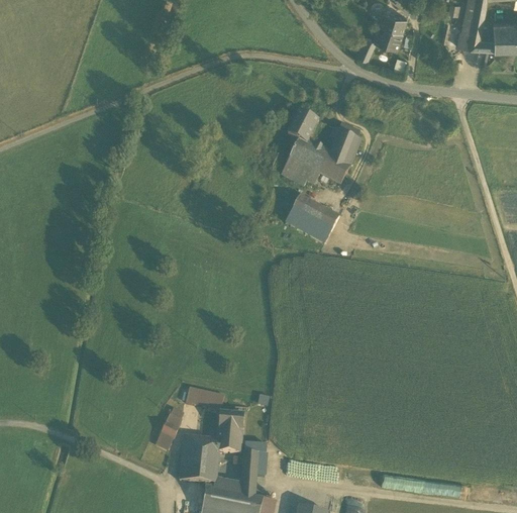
[(395,0),(407,9),(411,3),(413,1),(412,0),(395,0)]
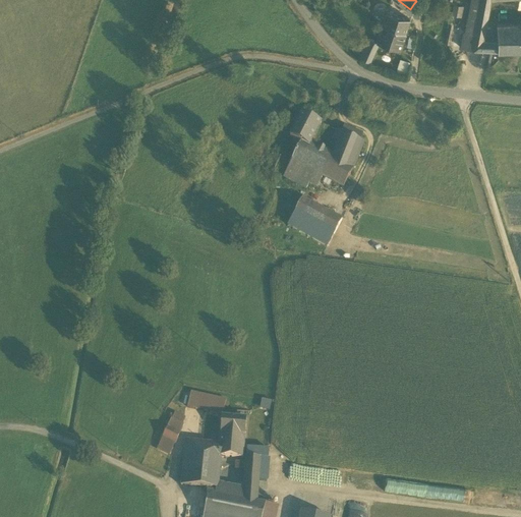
[(464,2),(453,0),(451,11),(462,13),(464,2)]
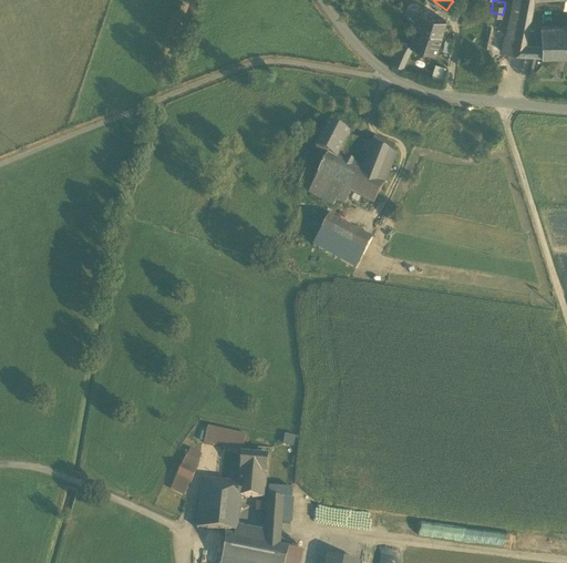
[(511,0),(506,30),(516,31),(521,0),(511,0)]
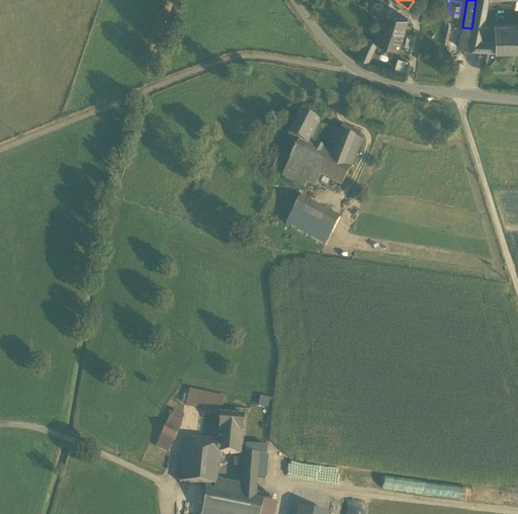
[(476,0),(471,28),(470,35),(481,36),(481,35),(487,0),(476,0)]
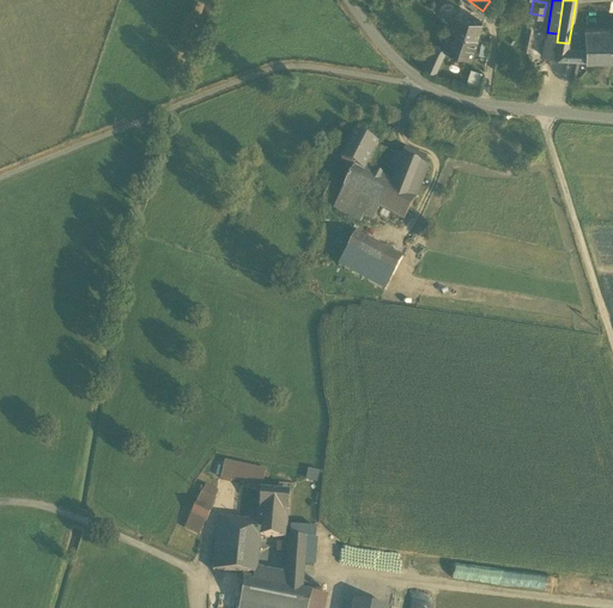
[(496,5),(487,4),(483,11),(487,16),(493,17),(496,5)]
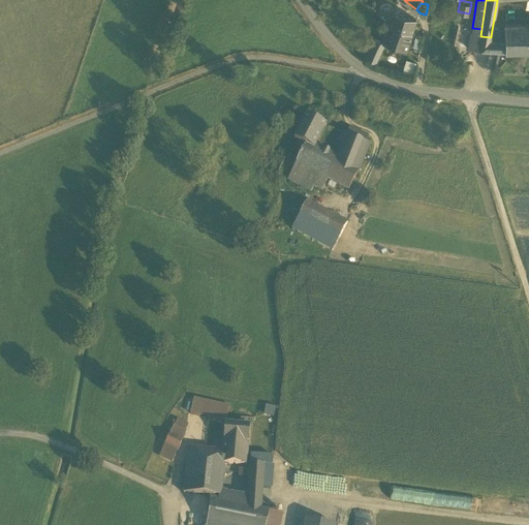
[(391,8),(386,22),(411,30),(415,17),(391,8)]
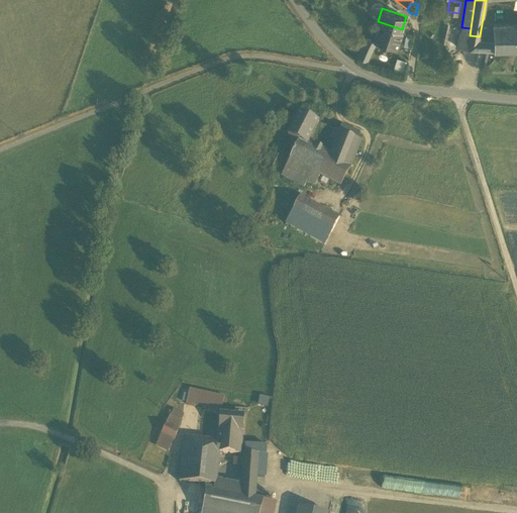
[(516,34),(516,19),(512,19),(493,20),(494,36),(494,39),(508,38),(507,34),(516,34)]
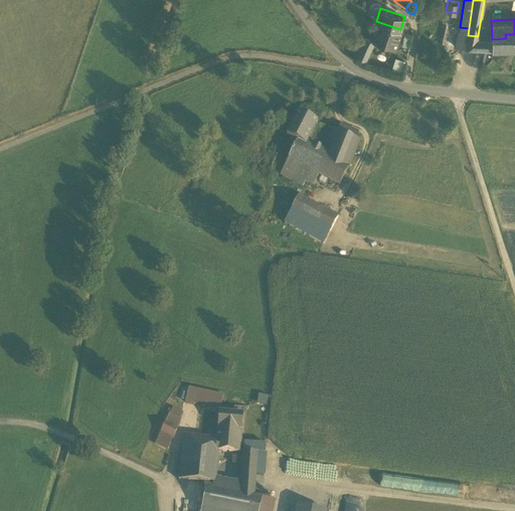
[(400,29),(376,21),(371,36),(371,37),(374,38),(395,45),(400,29)]
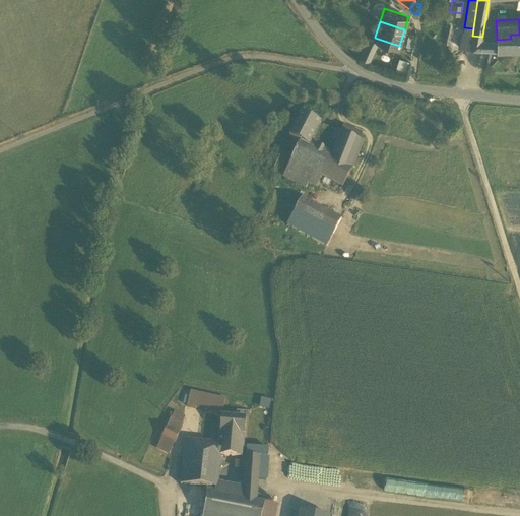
[(460,44),(470,46),(472,36),(473,28),(464,27),(463,26),(460,44)]
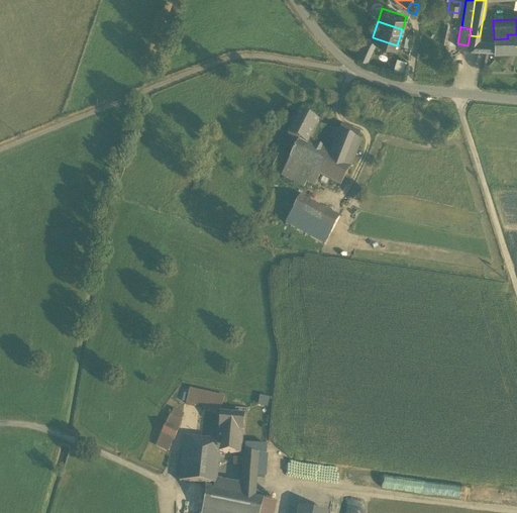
[(367,34),(365,38),(359,49),(358,53),(368,58),(376,38),(373,37),(373,36),(367,34)]
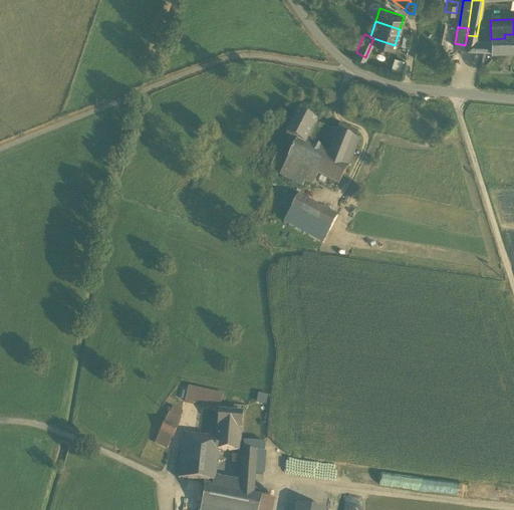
[(491,47),(513,46),(513,34),(504,34),(505,38),(491,39),(491,47)]
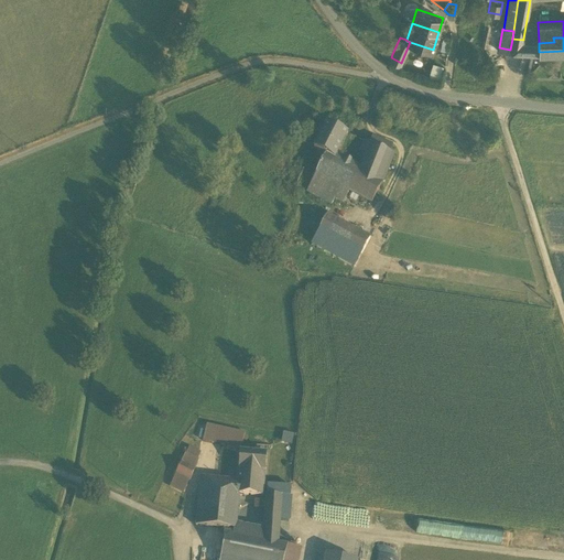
[(386,51),(392,54),(398,42),(391,39),(386,51)]
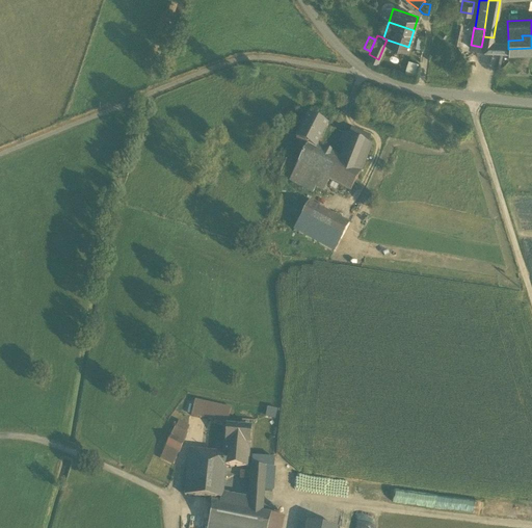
[(494,37),(483,36),(481,47),(491,48),(494,37)]
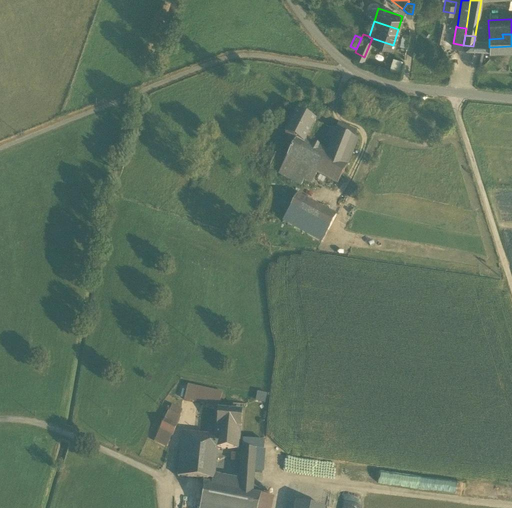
[(475,36),(473,46),(489,47),(489,39),(489,36),(475,35),(475,36)]
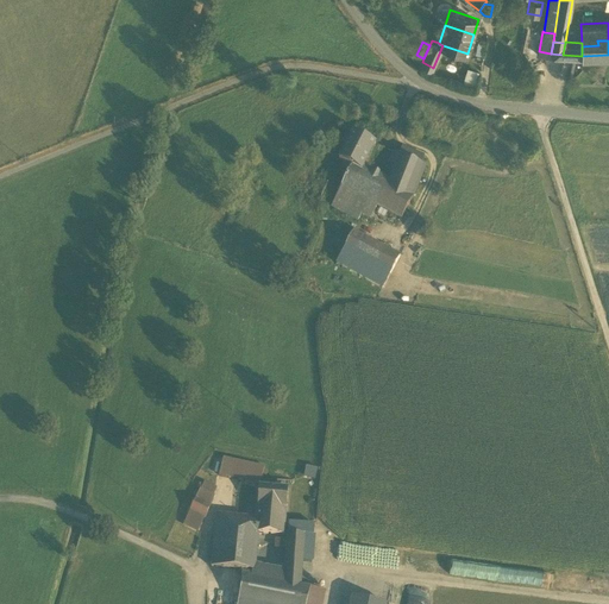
[(478,68),(468,64),(463,79),(475,82),(478,68)]
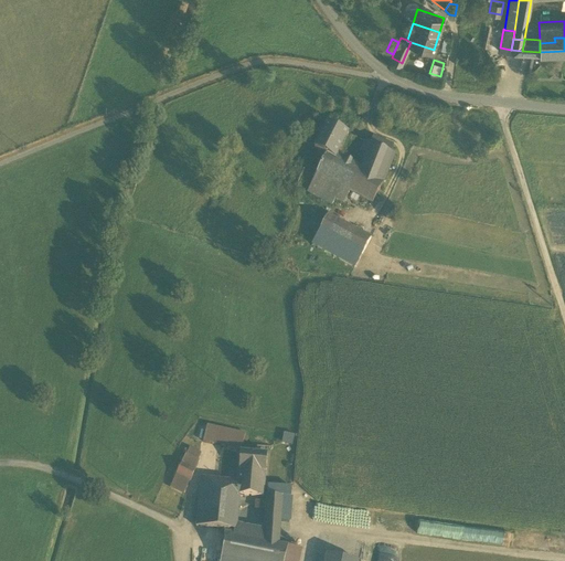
[(315,145),(319,148),(327,151),(334,156),(336,155),(338,150),(348,130),(327,120),(315,145)]
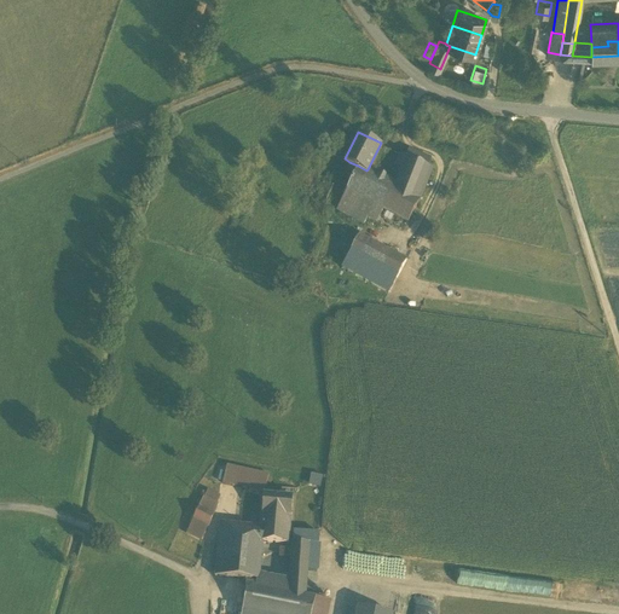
[(410,146),(406,154),(427,162),(429,155),(410,146)]
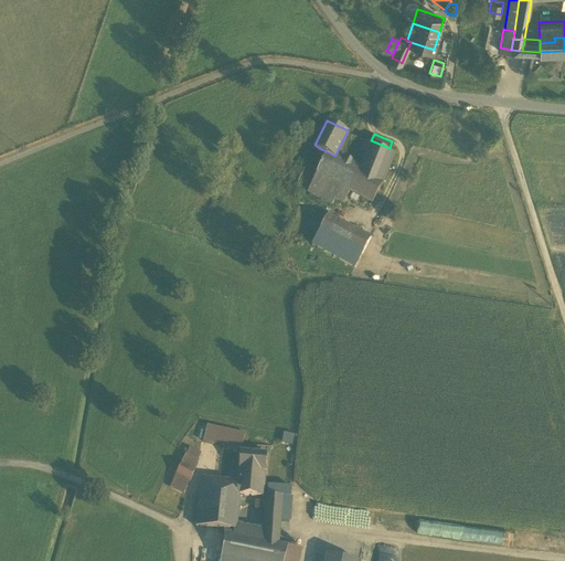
[(361,146),(368,149),(371,140),(365,138),(361,146)]
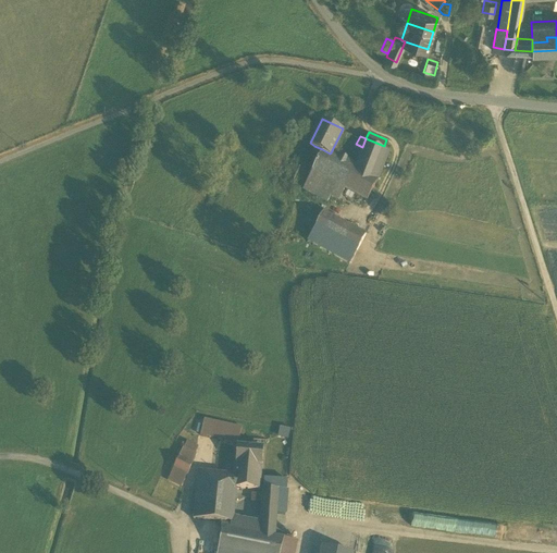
[(357,161),(355,166),(353,171),(374,183),(378,179),(376,177),(388,148),(384,146),(366,138),(362,147),(357,161)]
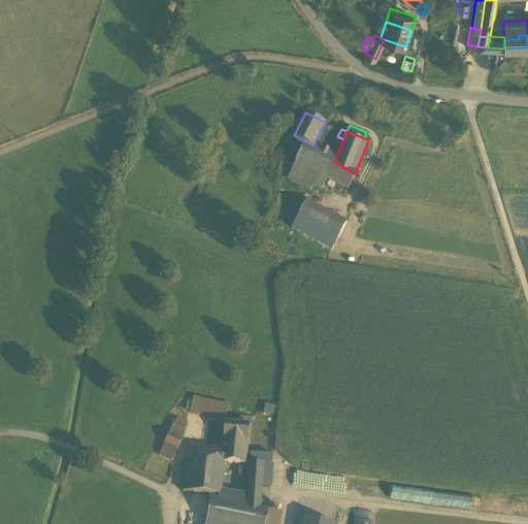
[(338,153),(316,140),(314,144),(336,157),(338,153)]
